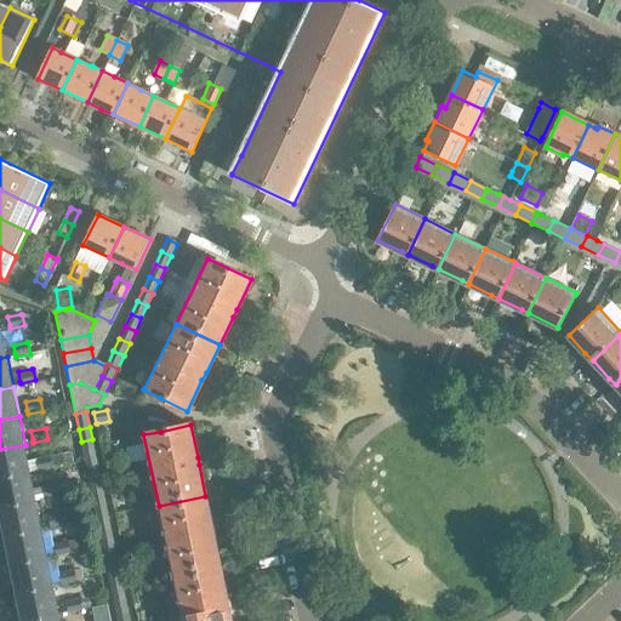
[(92,439),(81,442),(84,455),(95,453),(92,439)]
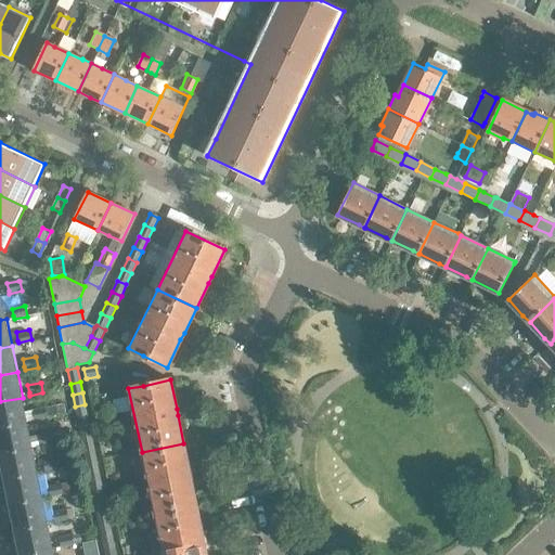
[(23,398),(0,401),(0,428),(27,423),(23,398)]
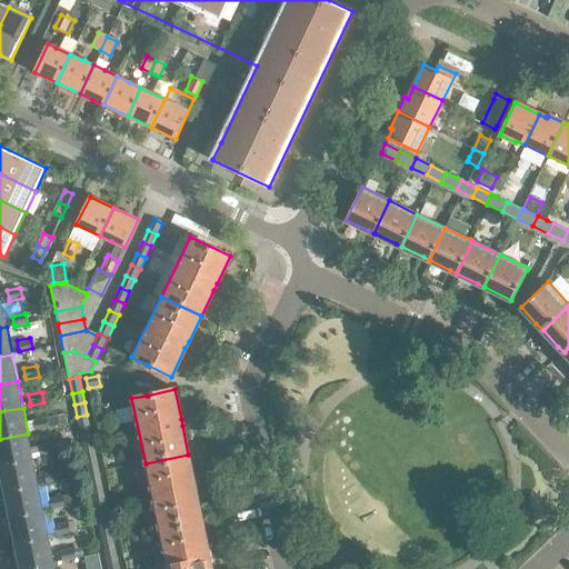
[(66,413),(33,420),(36,431),(50,429),(49,427),(68,423),(66,413)]
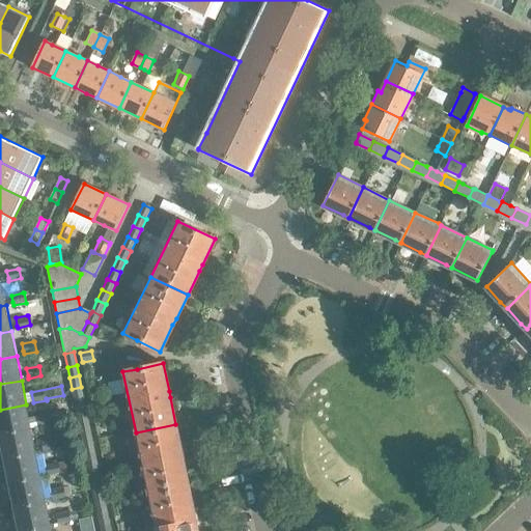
[(81,387),(72,389),(74,399),(83,397),(81,387)]
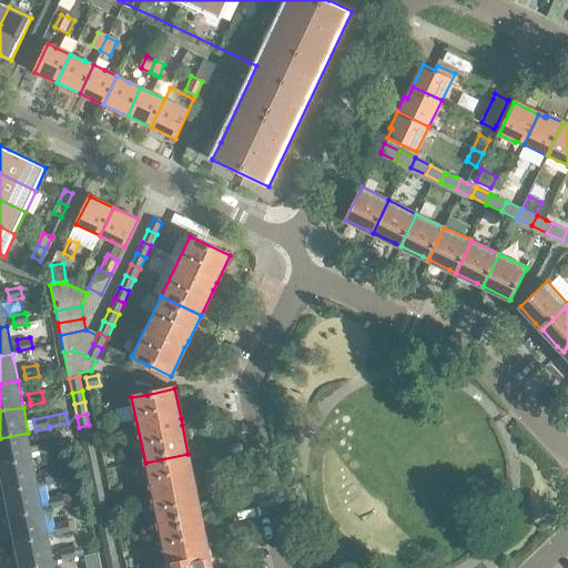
[(89,425),(79,427),(81,439),(92,437),(89,425)]
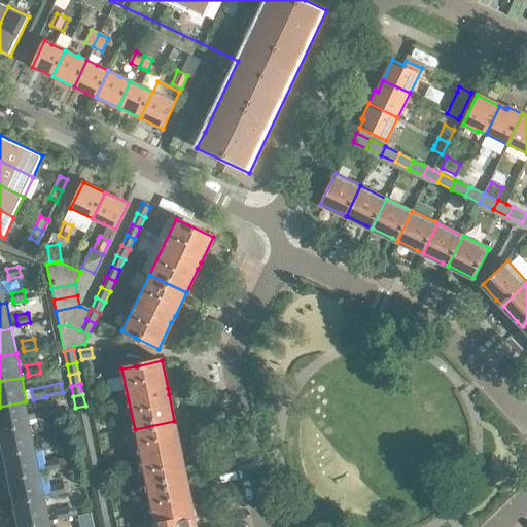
[(26,401),(0,407),(0,427),(1,430),(31,424),(26,401)]
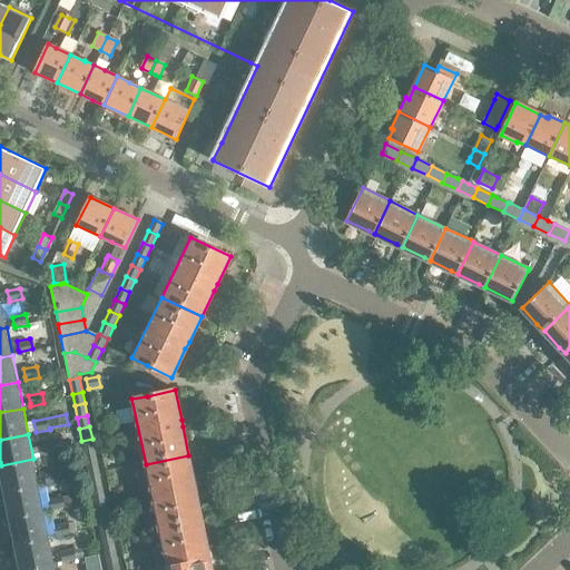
[(92,439),(81,441),(84,452),(95,450),(92,439)]
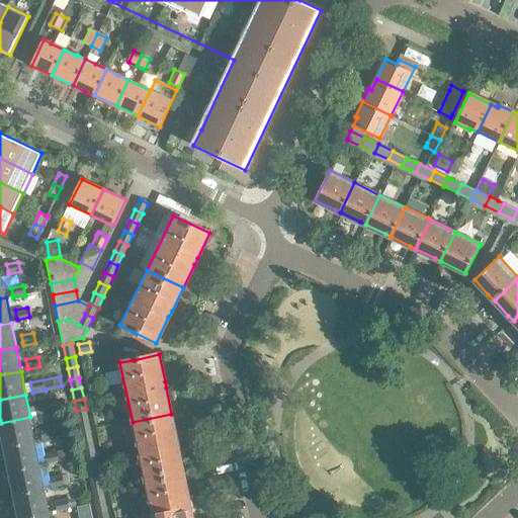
[(62,402),(49,404),(51,413),(64,410),(62,402)]
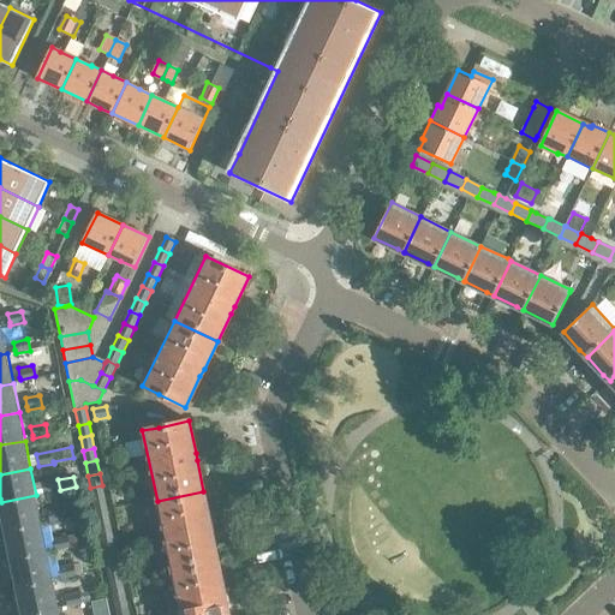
[(55,479),(42,483),(45,491),(45,495),(59,491),(57,479),(55,479)]
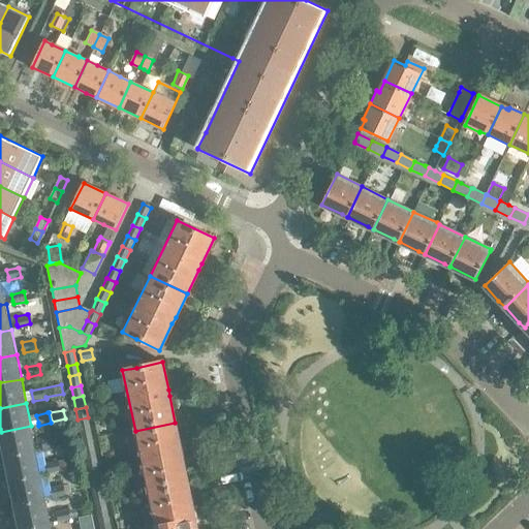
[(88,417),(78,419),(80,430),(90,428),(88,417)]
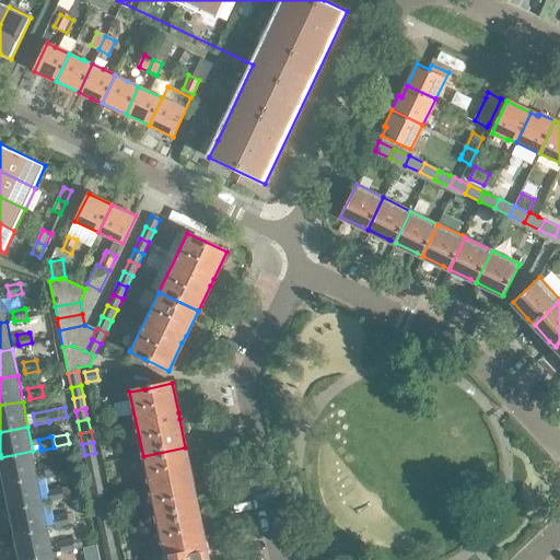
[(185,447),(143,456),(156,520),(198,511),(193,482),(191,476),(185,447)]
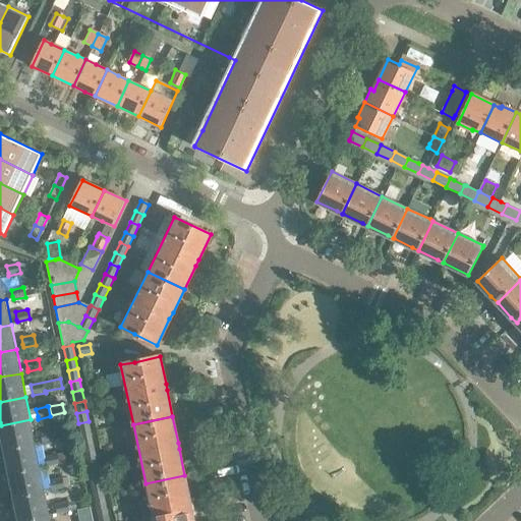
[(31,419),(1,425),(6,450),(36,444),(31,419)]
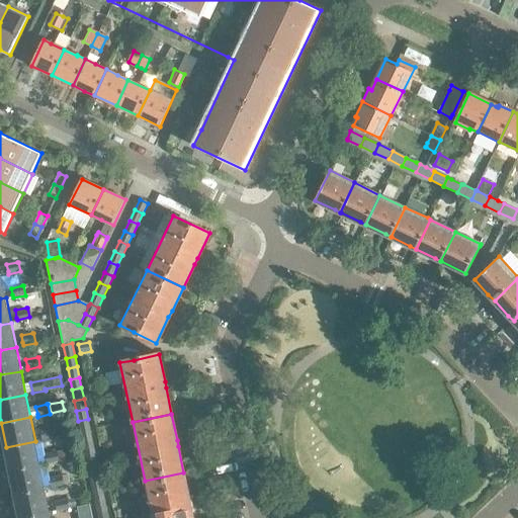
[(88,419),(78,421),(80,432),(90,430),(88,419)]
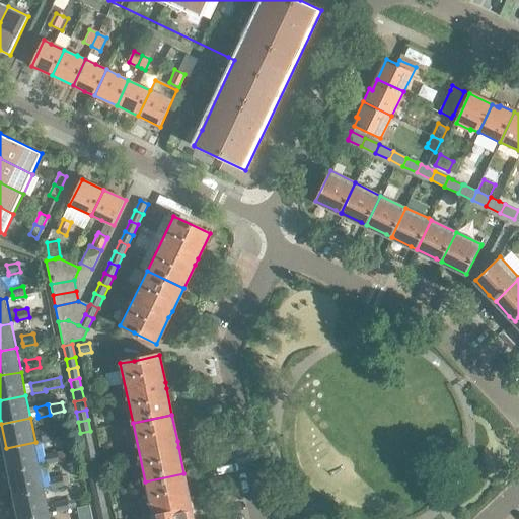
[(52,429),(41,432),(42,438),(43,441),(55,439),(53,429),(52,429)]
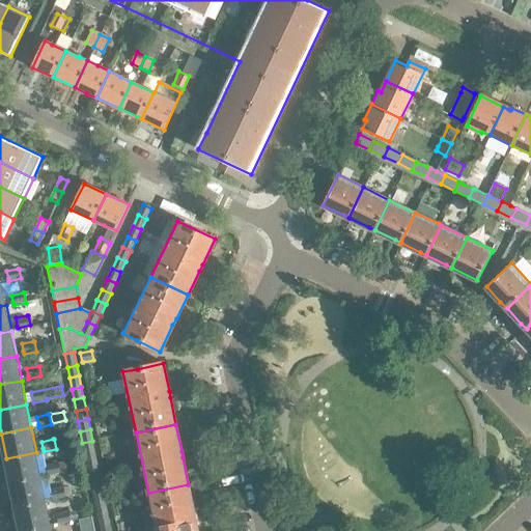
[(92,441),(82,443),(85,453),(94,451),(92,441)]
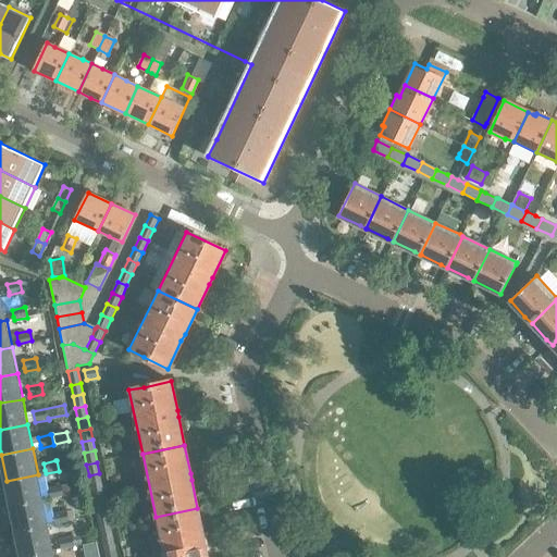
[(99,473),(89,475),(91,486),(101,484),(99,473)]
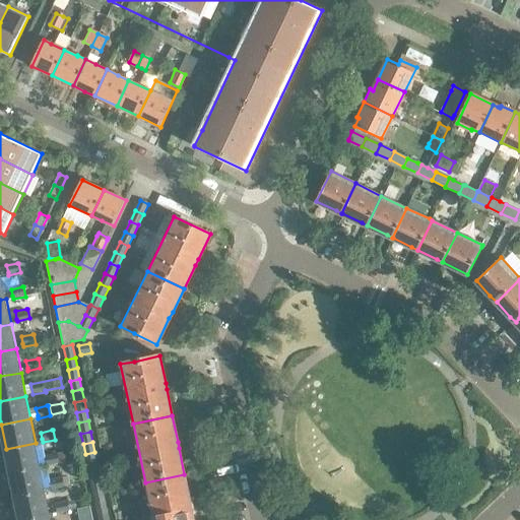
[(36,443),(6,449),(11,473),(41,467),(36,443)]
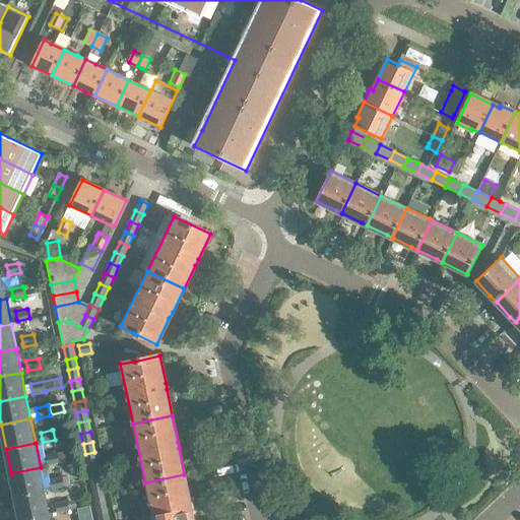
[(68,451),(46,456),(47,463),(48,465),(72,460),(70,451),(68,451)]
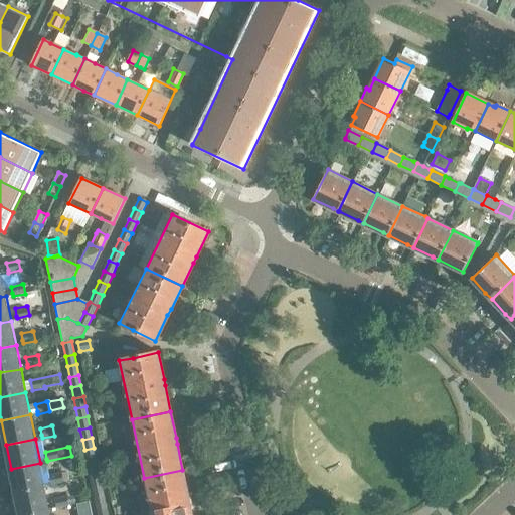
[(94,448),(84,450),(87,461),(96,459),(94,448)]
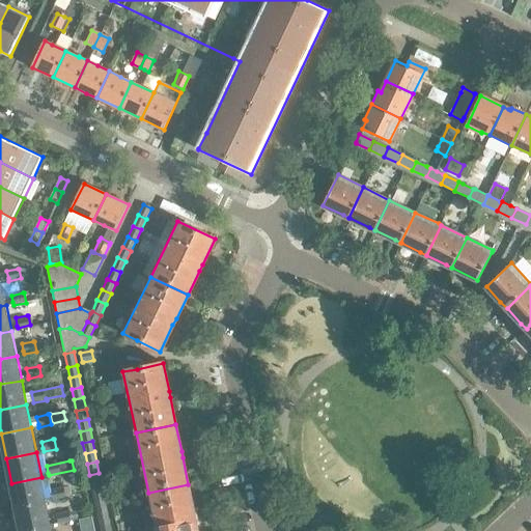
[(99,473),(89,475),(91,485),(102,483),(99,473)]
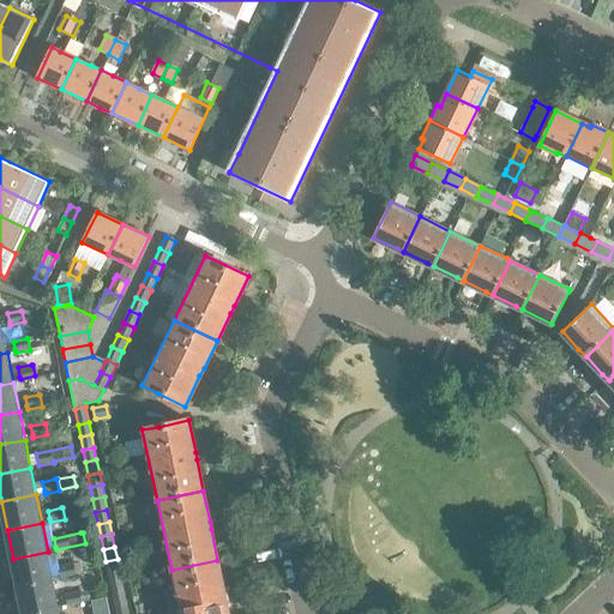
[(48,552),(13,559),(19,587),(54,579),(48,552)]
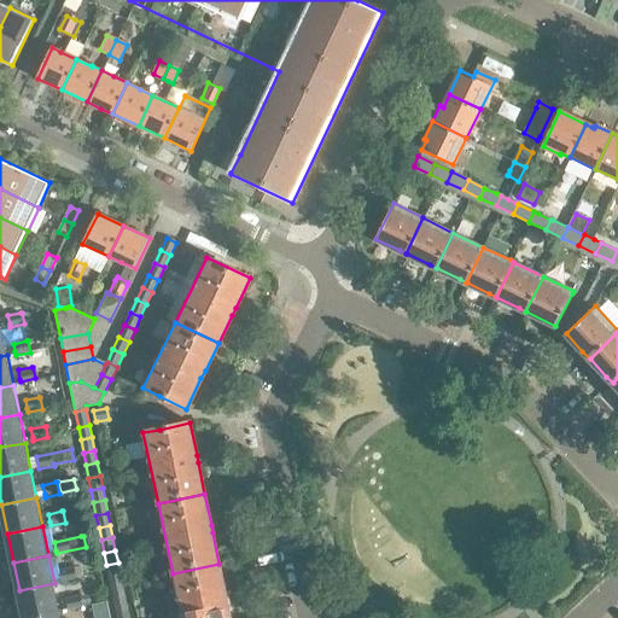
[(118,563),(106,565),(109,577),(121,575),(118,563)]
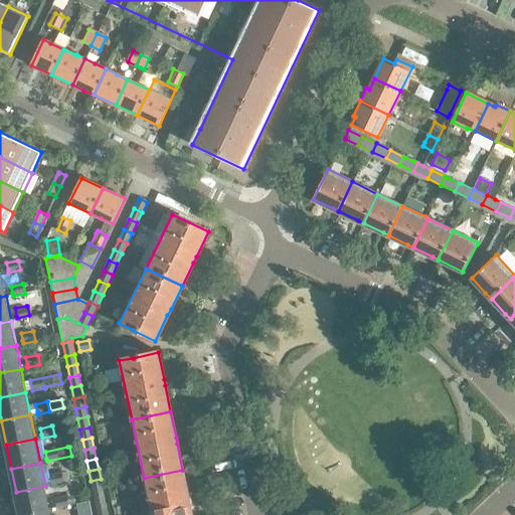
[(182,470),(144,478),(151,514),(191,514),(189,501),(188,495),(182,470)]
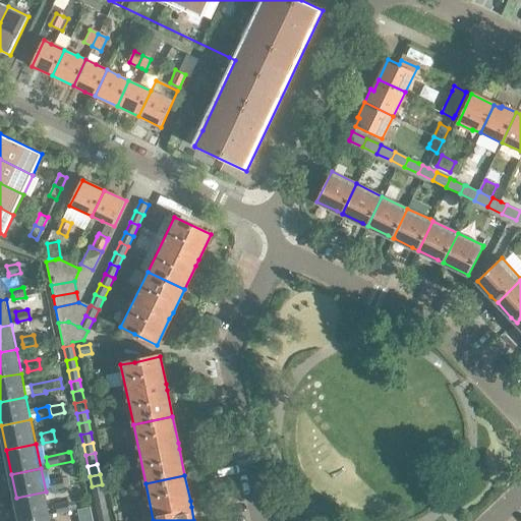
[(60,478),(50,480),(52,488),(53,490),(64,488),(62,478),(60,478)]
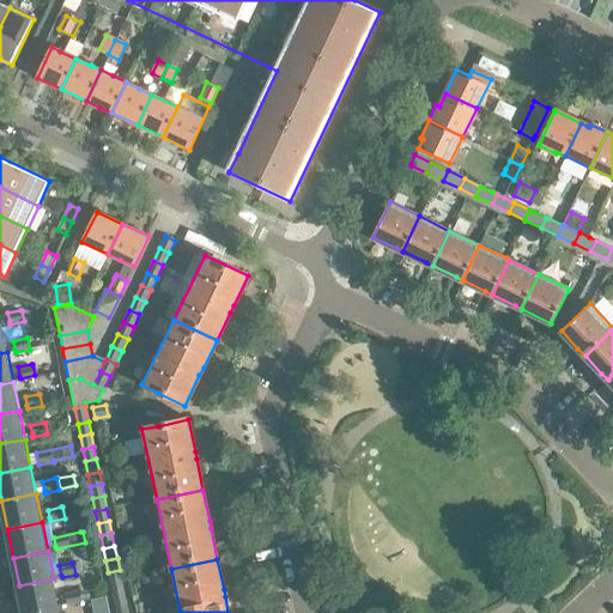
[(120,570),(108,572),(110,586),(122,583),(120,570)]
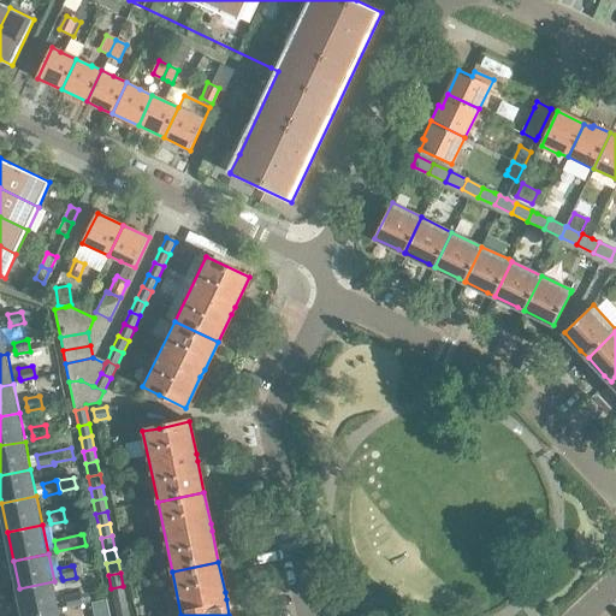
[(54,581),(19,588),(24,615),(30,615),(59,610),(54,581)]
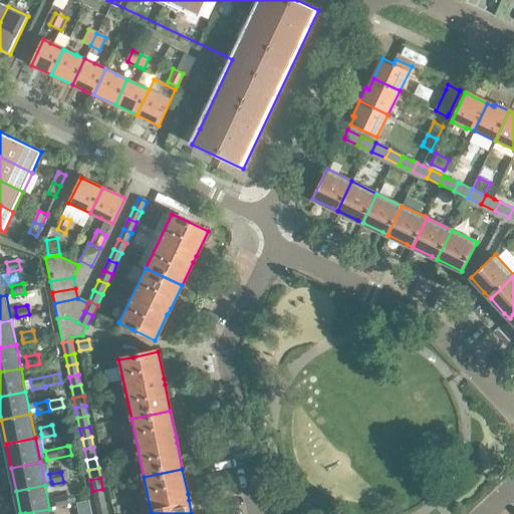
[(102,489),(92,491),(94,501),(104,499),(102,489)]
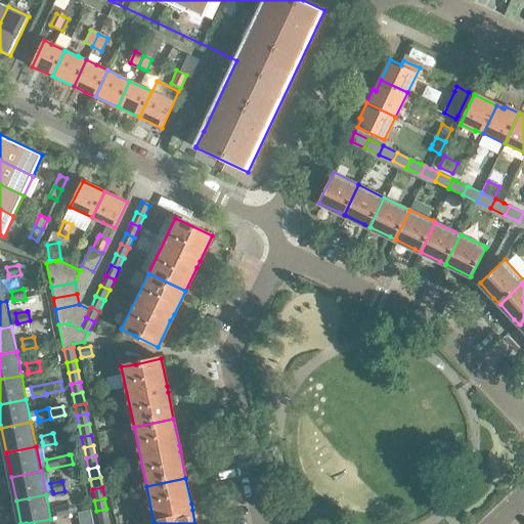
[(67,505),(55,508),(57,516),(57,518),(70,515),(68,505),(67,505)]
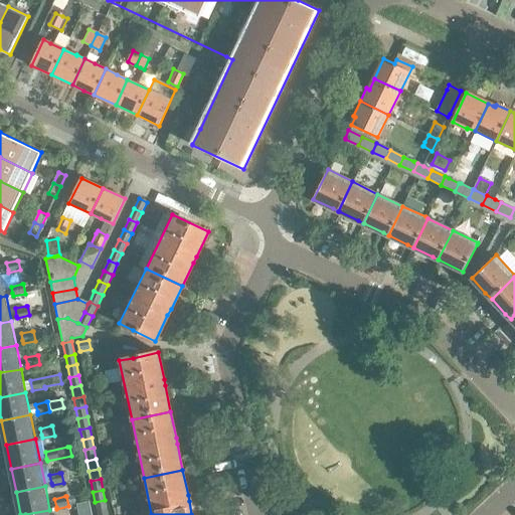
[(92,514),(89,499),(76,502),(78,514),(92,514)]
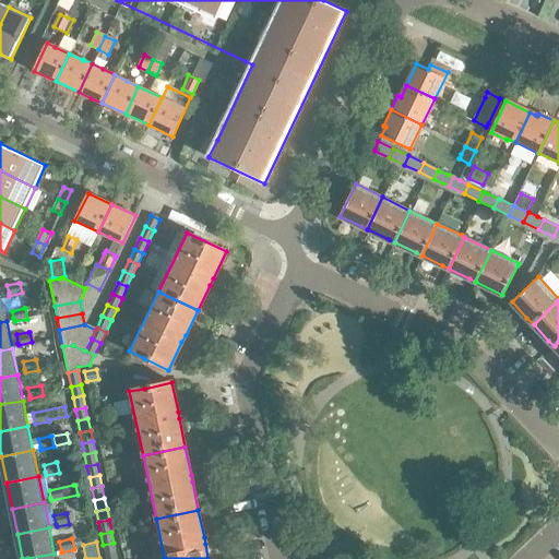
[(114,543),(103,545),(105,557),(116,555),(114,543)]
